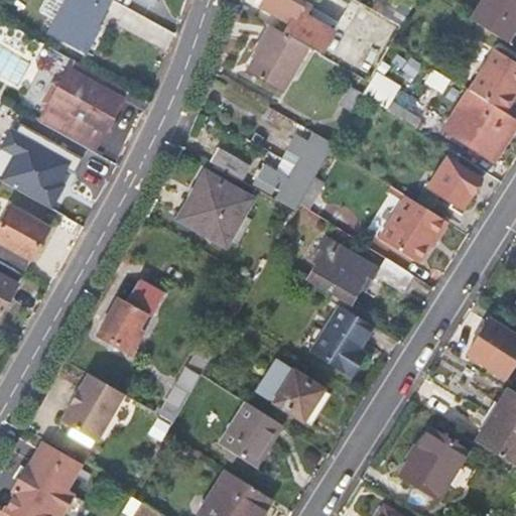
[(95,26),(96,23),(108,0),(67,0),(49,33),(84,51),(97,27),(95,26)]
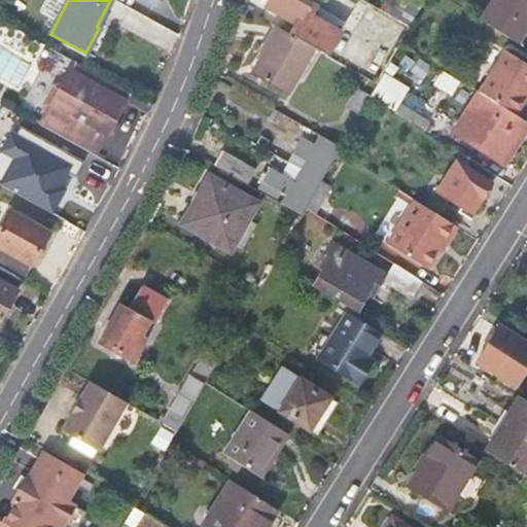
[(267,0),(265,4),(296,23),(290,33),(305,42),(327,55),(340,33),(311,15),(316,6),(306,0),(267,0)]
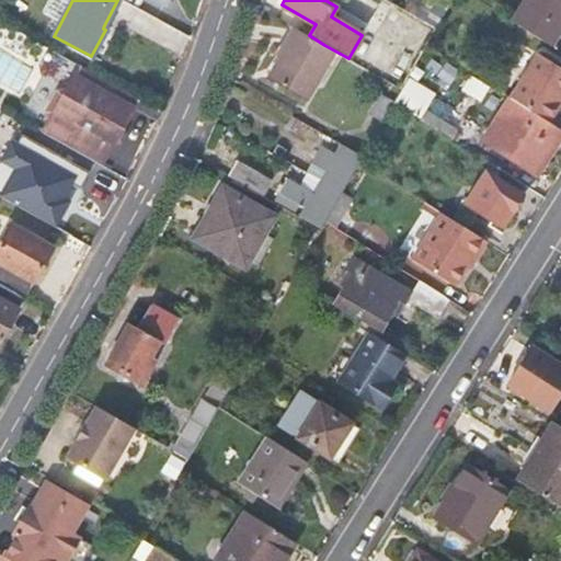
[(560,0),(522,0),(511,19),(551,45),(560,27),(560,0)]
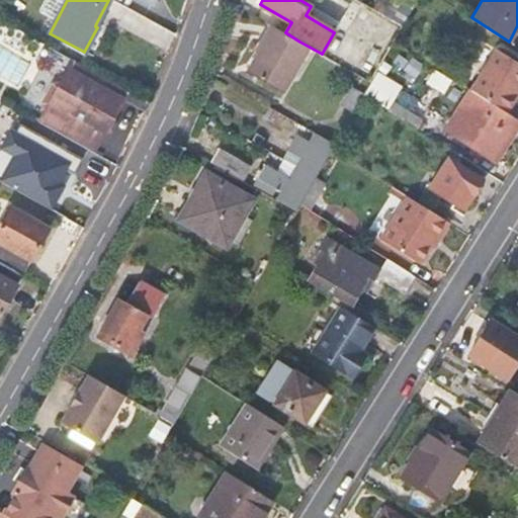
[(311,6),(306,15),(334,32),(339,22),(311,6)]
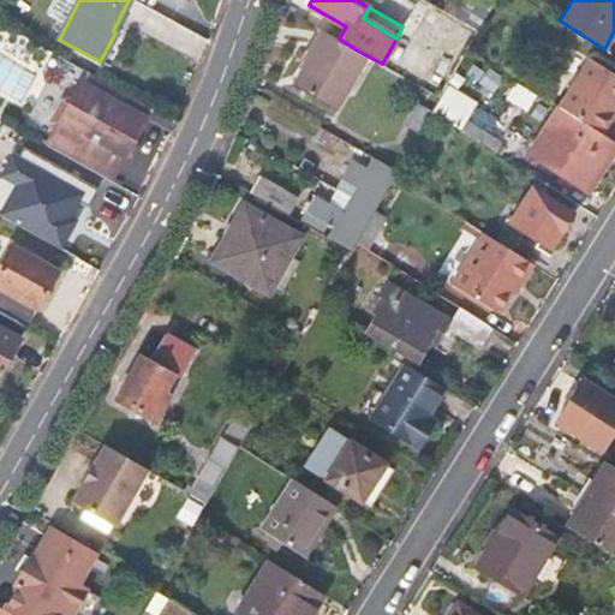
[(440,27),(469,43),(477,30),(447,13),(440,27)]
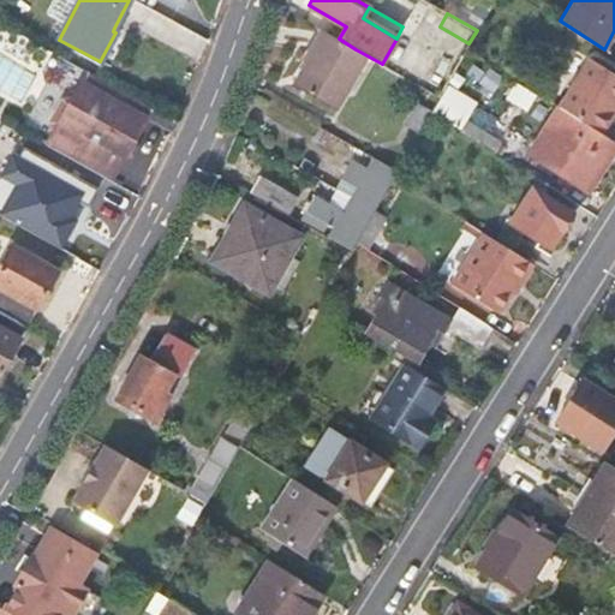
[(312,24),(281,77),(324,103),(356,49),(339,39),(312,24)]
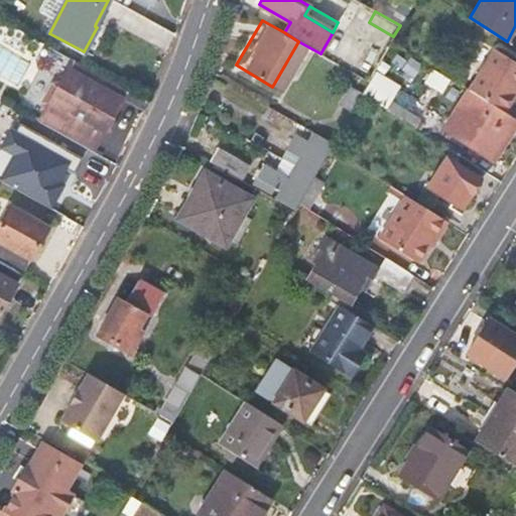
[(515,60),(497,48),(471,89),(504,111),(515,91),(515,60)]
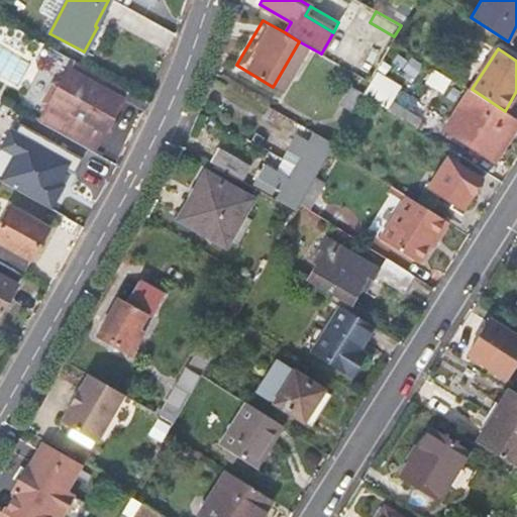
[(364,94),(415,127),(421,118),(394,100),(402,87),(378,71),(364,94)]
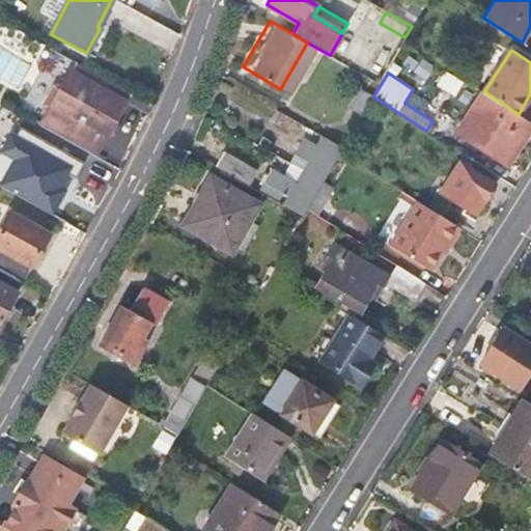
[(114,121),(124,104),(71,74),(64,86),(61,84),(55,85),(44,106),(45,111),(48,113),(40,126),(51,132),(94,157),(107,135),(109,136),(114,135),(118,127),(117,122),(114,121)]
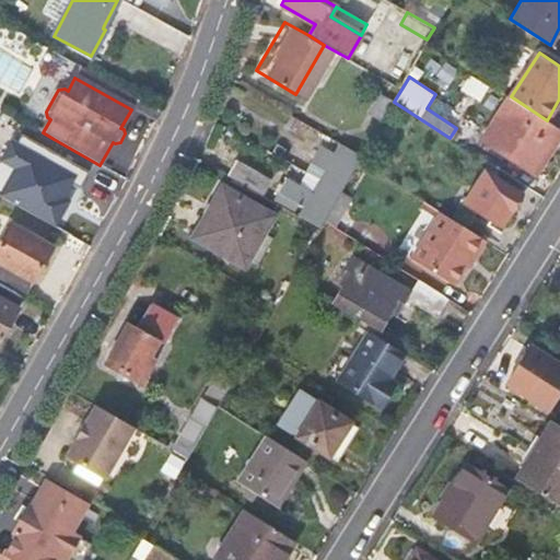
[(493,125),(482,141),(503,155),(534,174),(559,132),(559,128),(547,120),(511,96),(493,125)]
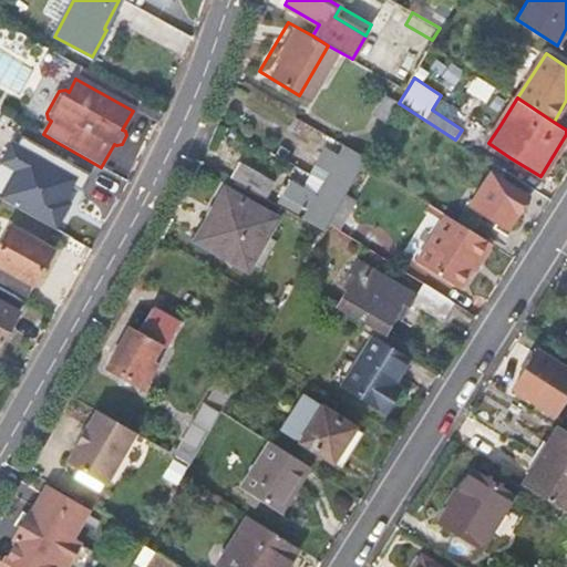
[(383,103),(372,123),(381,129),(393,109),(383,103)]
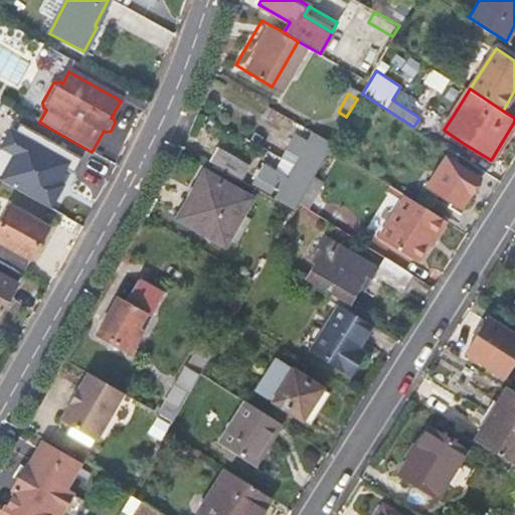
[(49,128),(39,122),(22,113),(12,131),(7,128),(0,140),(0,166),(49,194),(50,193),(58,178),(72,154),(56,146),(52,153),(38,146),(49,128)]
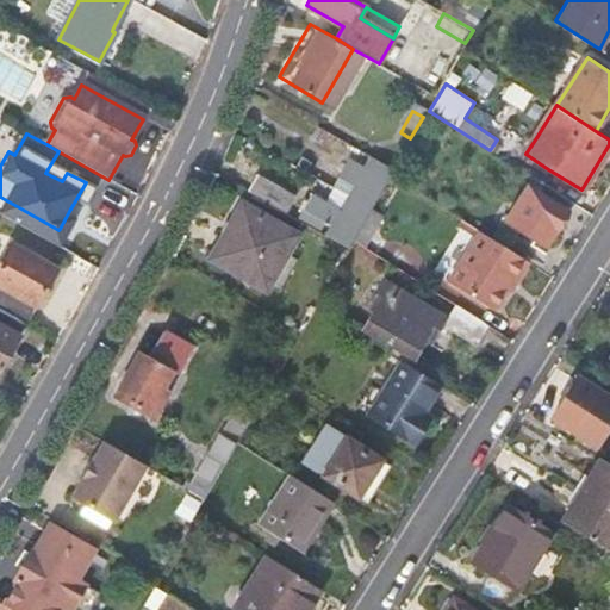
[(304,209),(331,225),(327,235),(349,247),(353,240),(371,209),(391,174),(393,169),(372,157),(341,211),(312,194),(304,209)]
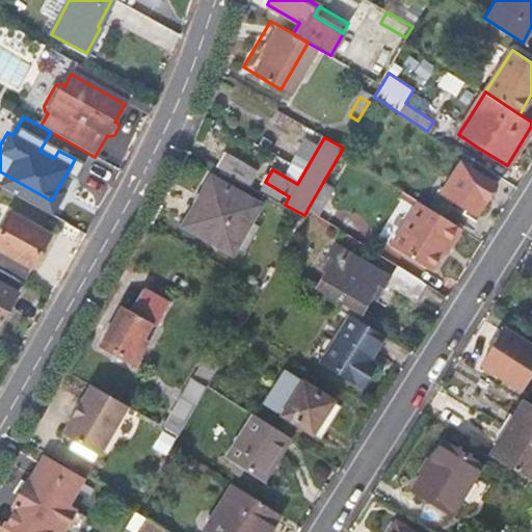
[(215,166),(222,170),(247,185),(256,170),(222,153),(215,166)]
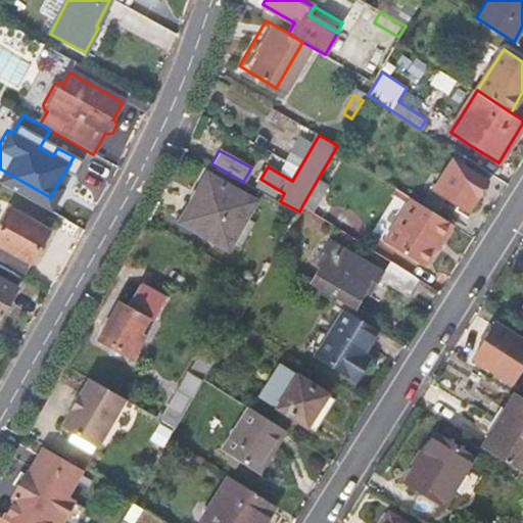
[(453,160),(434,189),(467,210),(485,182),(453,160)]
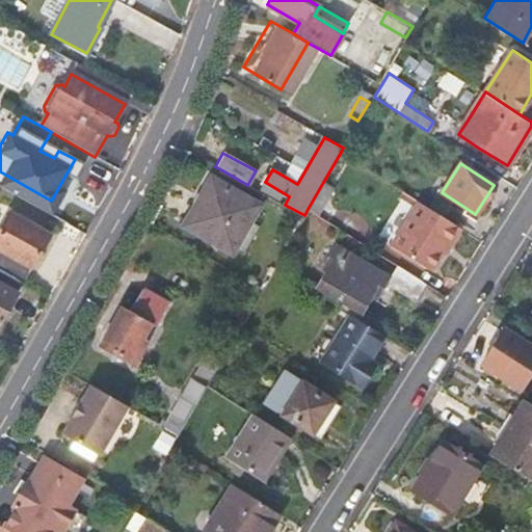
[(211,182),(187,225),(232,251),(257,208),(249,204),(257,190),(247,185),(222,170),(216,184),(211,182)]
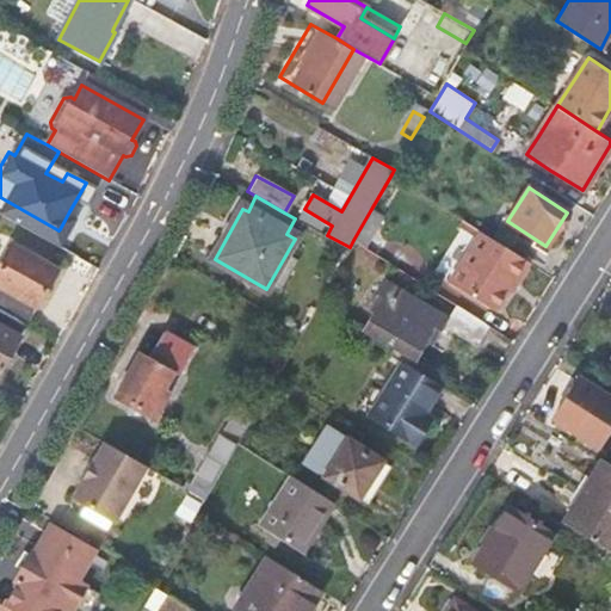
[(371,209),(353,240),(369,250),(388,218),(371,209)]
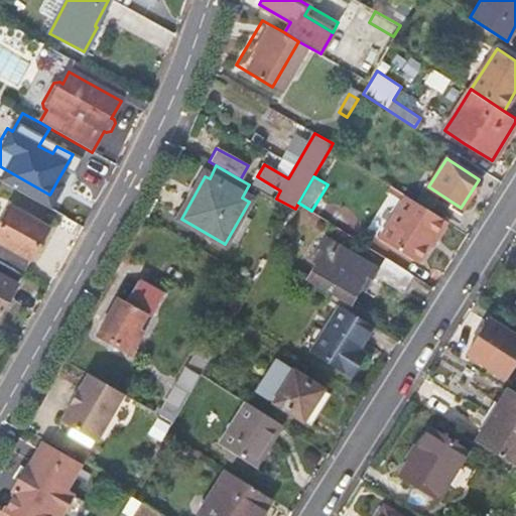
[(59,198),(68,183),(58,178),(50,194),(59,198)]
